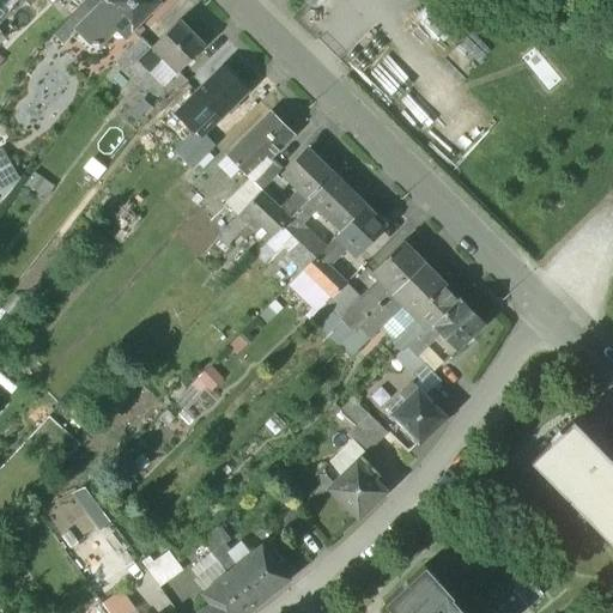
[(101,0),(91,0),(70,22),(78,30),(87,22),(99,34),(116,16),(103,2),(101,0)]
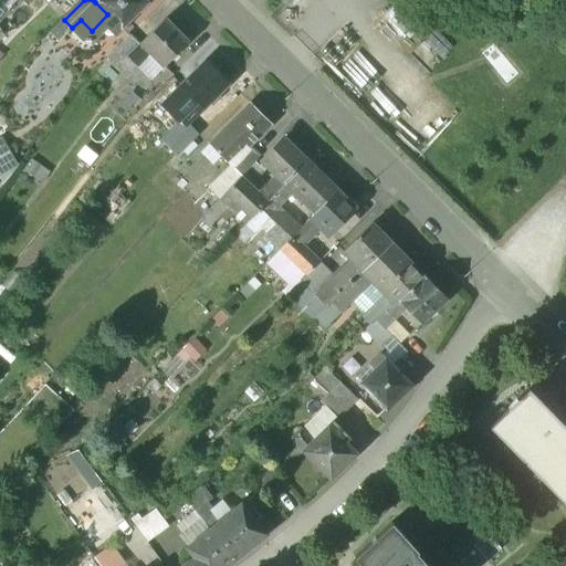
[(144,0),(97,0),(95,2),(107,14),(121,28),(147,2),(144,0)]
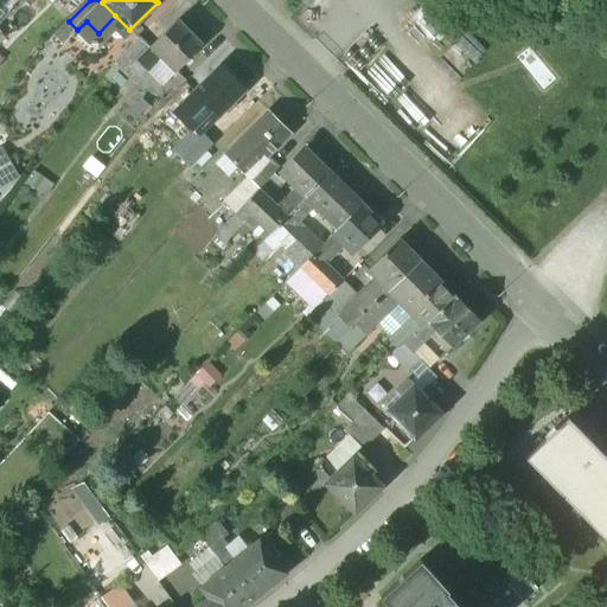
[(177,21),(151,48),(160,58),(174,72),(200,46),(177,21)]
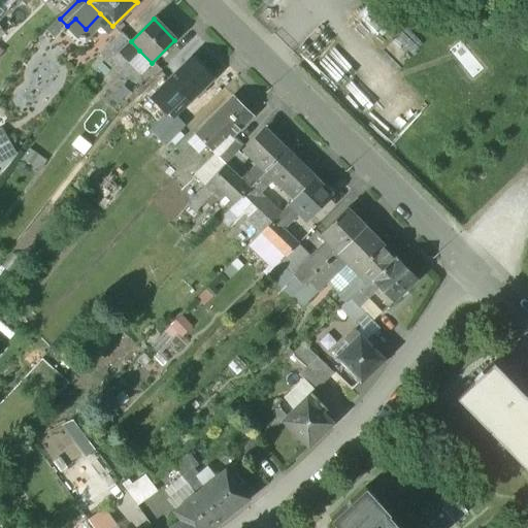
[(131,41),(119,53),(128,62),(139,51),(131,41)]
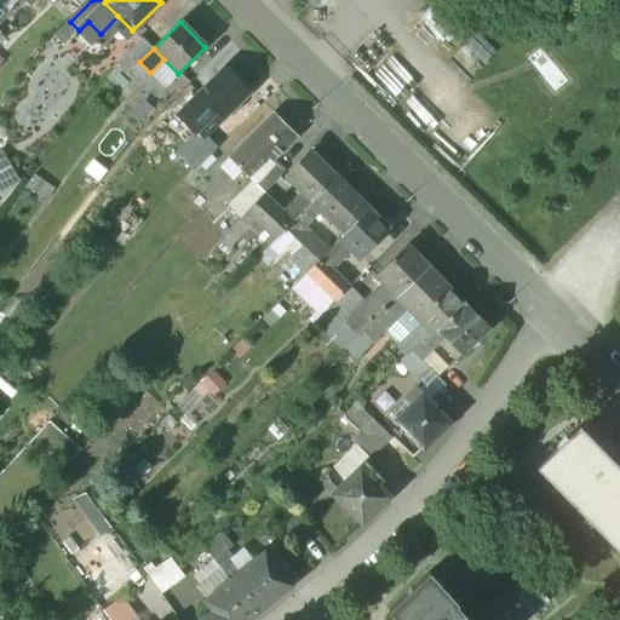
[(225,65),(199,92),(207,102),(213,109),(207,115),(217,125),(251,92),(225,65)]
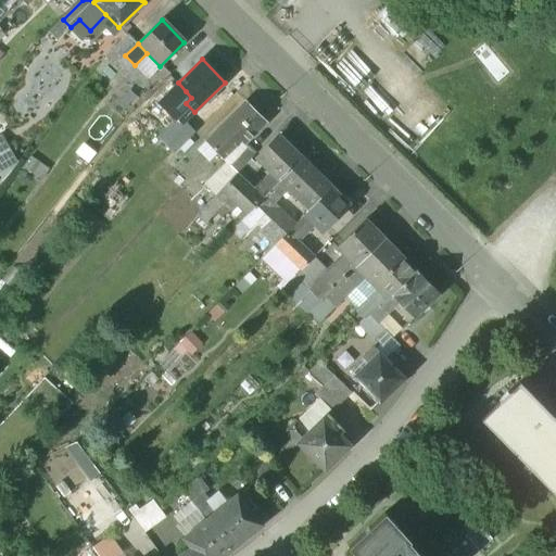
[(178,83),(159,101),(167,110),(186,91),(178,83)]
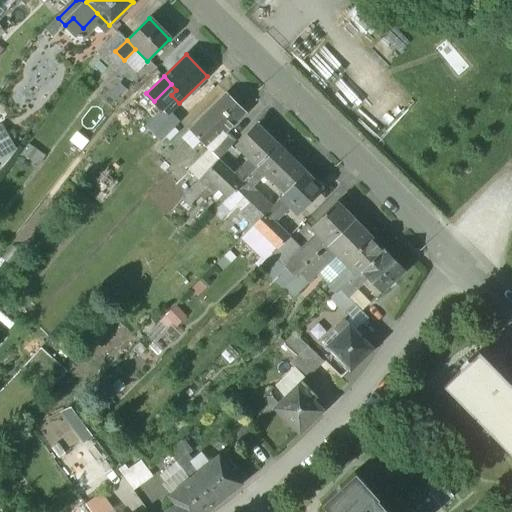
[(154,101),(146,93),(140,99),(148,107),(154,101)]
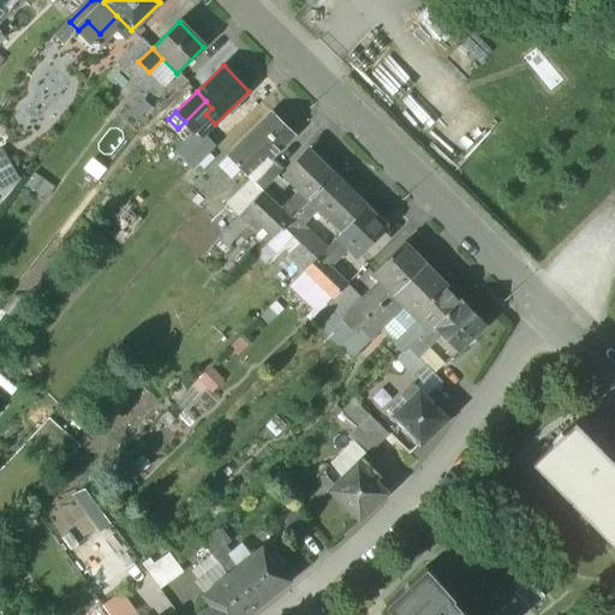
[(270,113),(246,138),(250,141),(231,160),(248,175),(266,157),(269,161),(293,136),(270,113)]
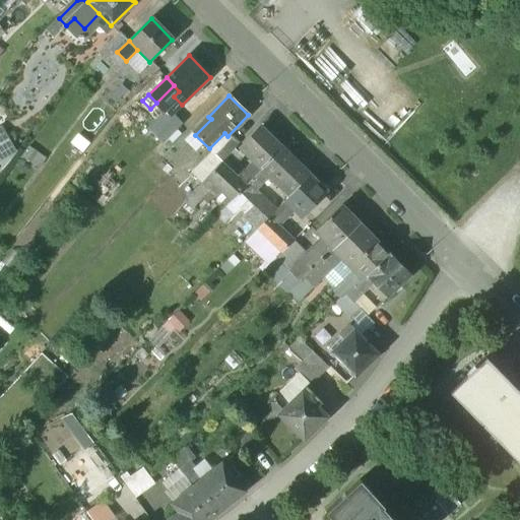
[(171,118),(156,103),(150,109),(143,115),(167,138),(182,124),(174,115),(171,118)]
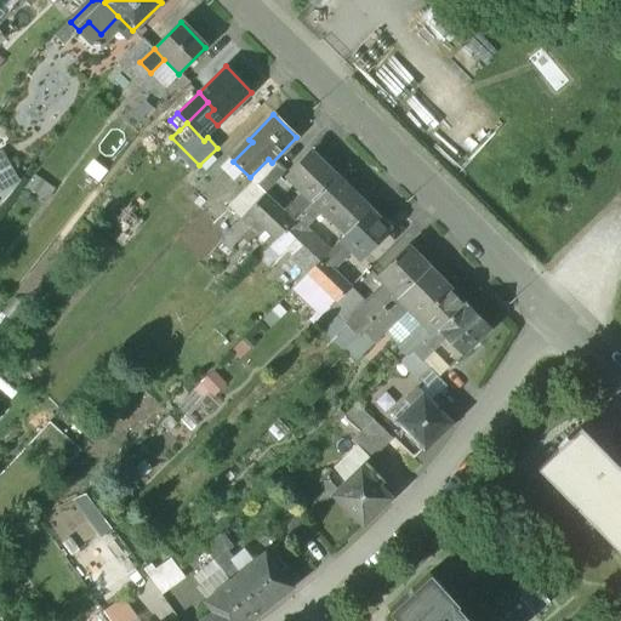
[(281,215),(262,195),(252,205),(246,211),(256,221),(274,238),(275,239),(284,229),(311,201),(312,203),(336,177),(311,153),(288,178),(289,180),(284,184),(289,189),(295,184),(302,192),(281,215)]
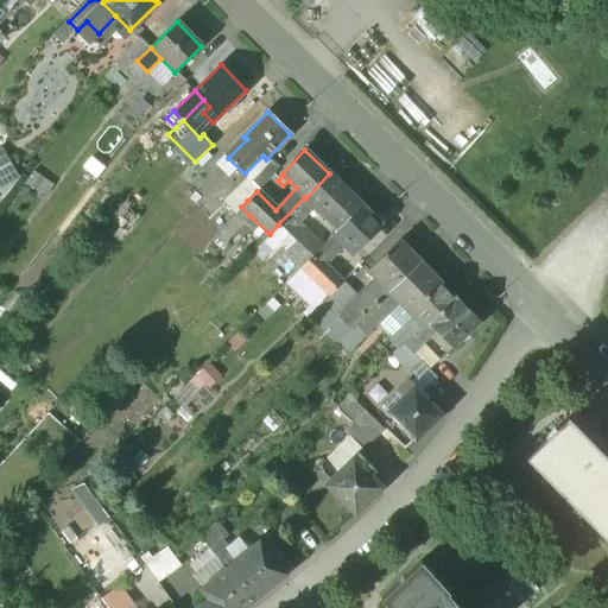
[(362,206),(329,173),(305,198),(314,207),(337,230),(362,206)]
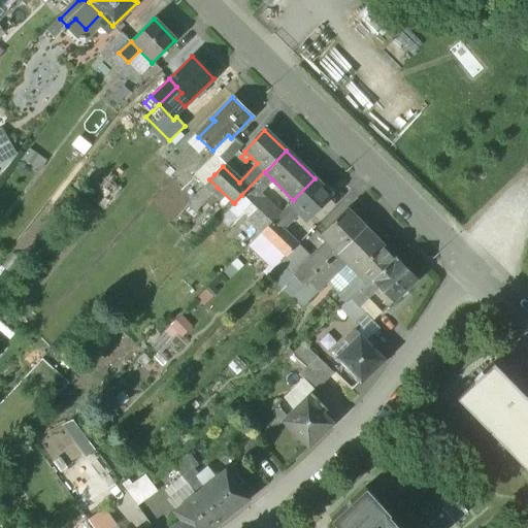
[(226,163),(217,155),(206,166),(215,174),(223,166),(226,163)]
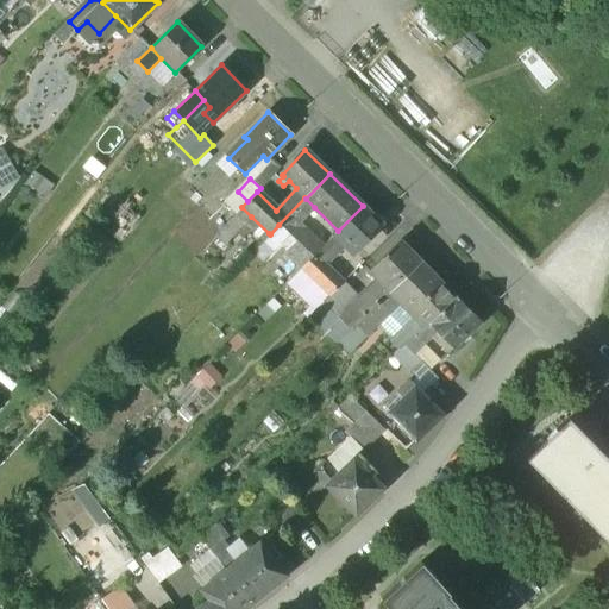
[(305,198),(278,225),(289,236),(299,225),(307,217),(307,215),(314,207),(306,199),(305,198)]
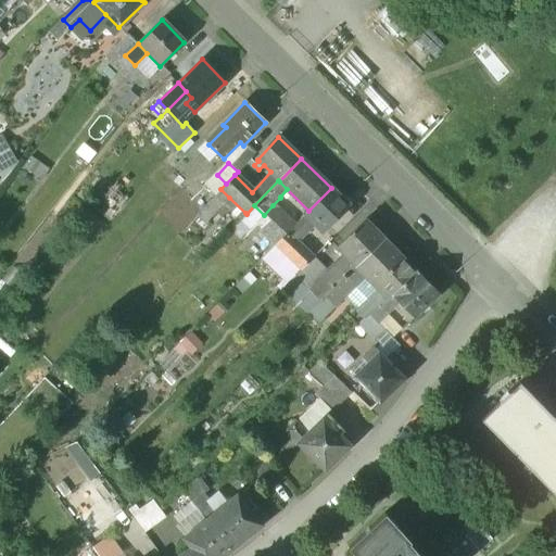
[(293,226),(287,232),(299,243),(312,230),(308,226),(314,220),(326,232),(351,207),(331,188),(308,211),(293,226)]
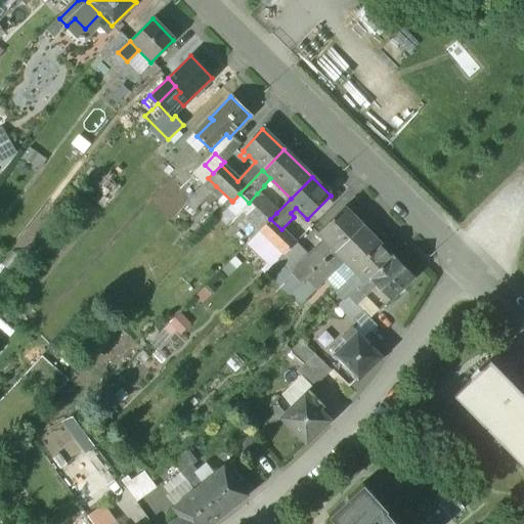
[(231,201),(216,186),(211,191),(227,208),(231,201)]
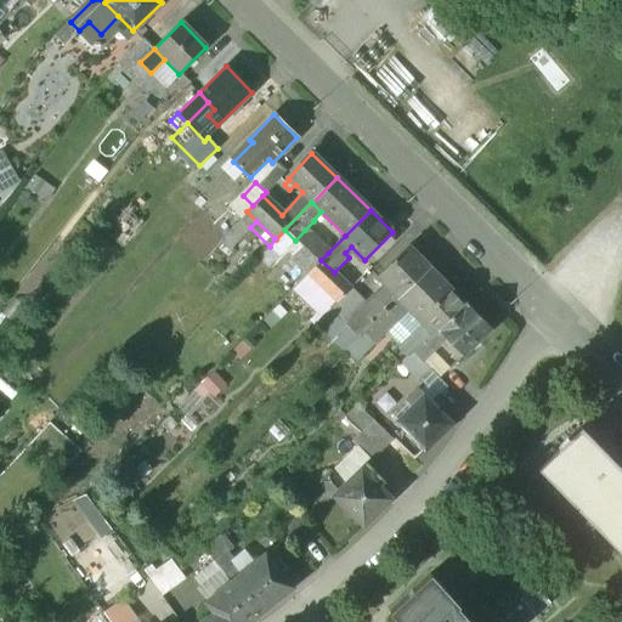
[(328,253),(305,230),(295,241),(304,248),(293,259),(307,273),(321,260),(328,253)]
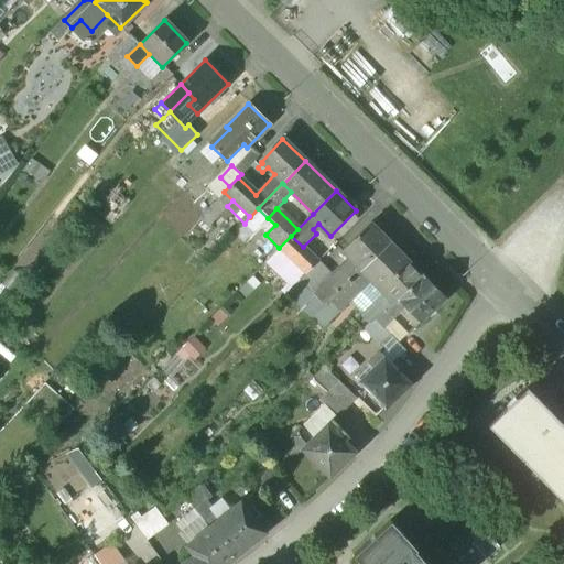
[(335,277),(316,296),(326,306),(344,289),(361,271),(364,270),(390,242),(371,223),(342,252),(350,261),(335,277)]
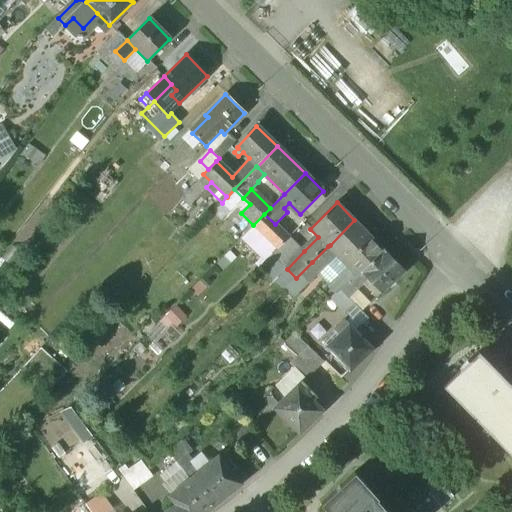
[(275,224),(264,214),(253,225),(278,249),(289,238),(275,224)]
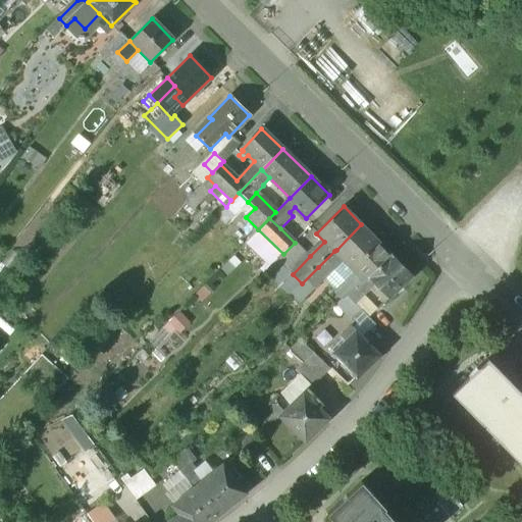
[(389,255),(361,224),(336,250),(334,251),(345,260),(363,280),(367,276),(389,255)]
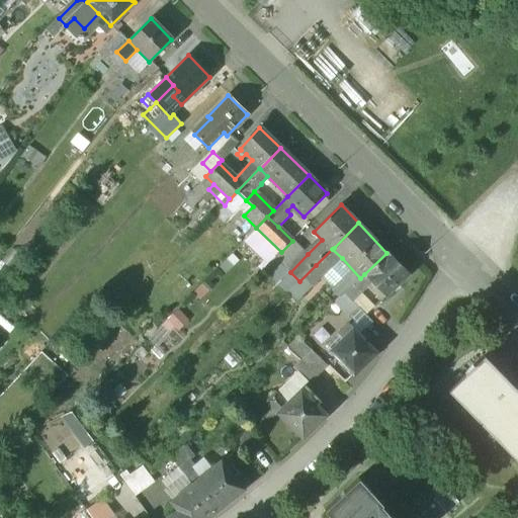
[(281,252),(276,258),(290,272),(308,254),(293,240),(292,241),(281,252)]
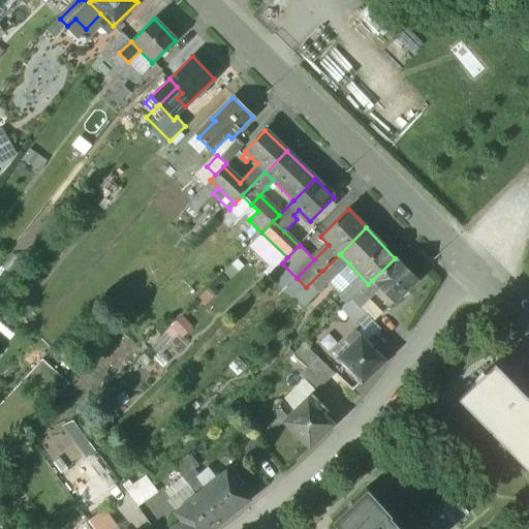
[(339,254),(322,271),(332,280),(349,263),(339,254)]
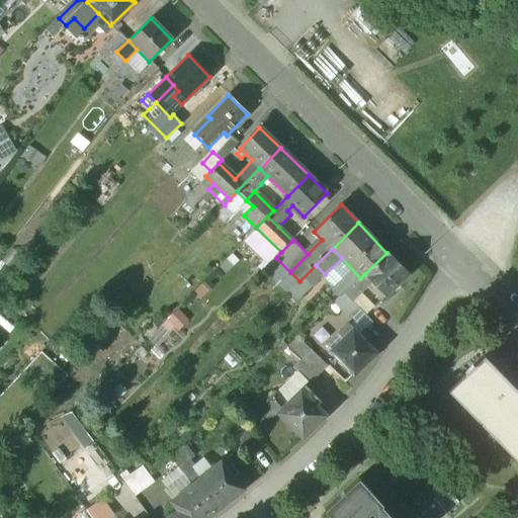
[(386,253),(364,274),(371,282),(371,283),(384,296),(407,274),(386,253)]
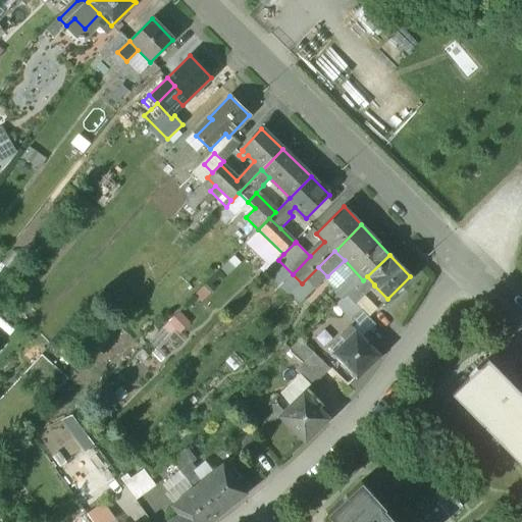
[(302,283),(295,290),(298,293),(309,282),(314,289),(327,276),(318,267),(302,283)]
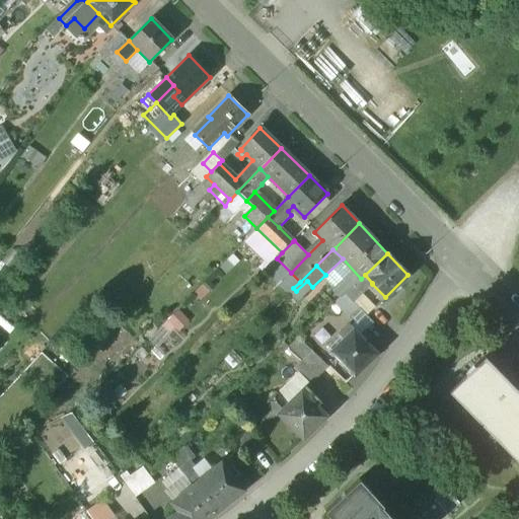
[(361,279),(343,295),(351,303),(372,283),(365,275),(361,279)]
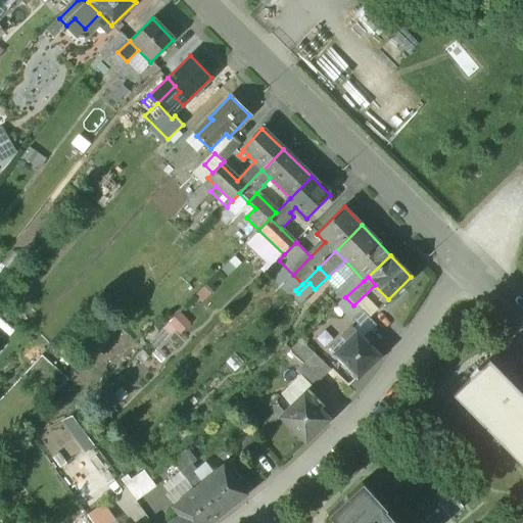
[(366,336),(360,330),(357,334),(350,329),(342,337),(348,342),(335,355),(357,377),(378,355),(369,346),(374,342),(367,335),(366,336)]
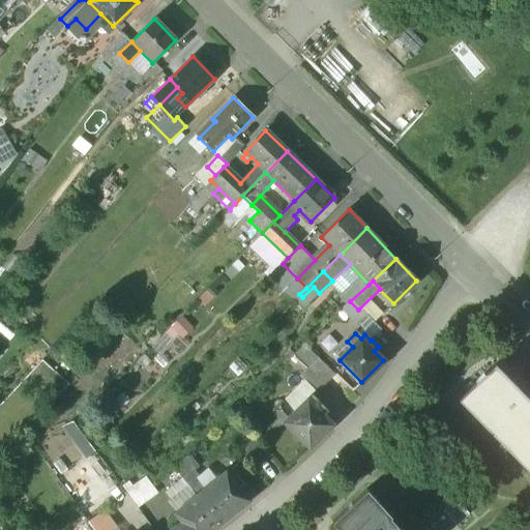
[(334,375),(303,346),(292,357),(307,371),(299,379),(303,383),(316,394),(334,375)]
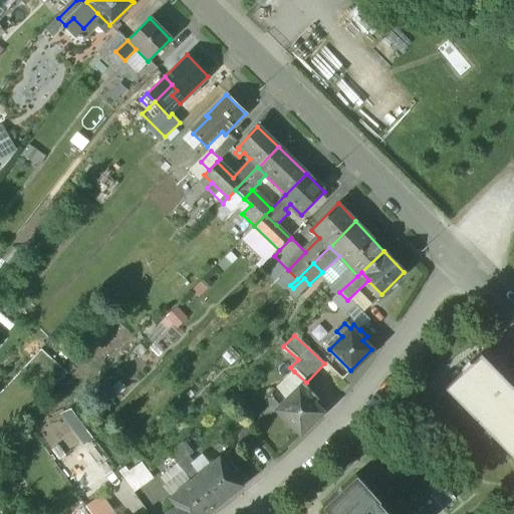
[(274,362),(266,355),(258,362),(265,370),(274,362)]
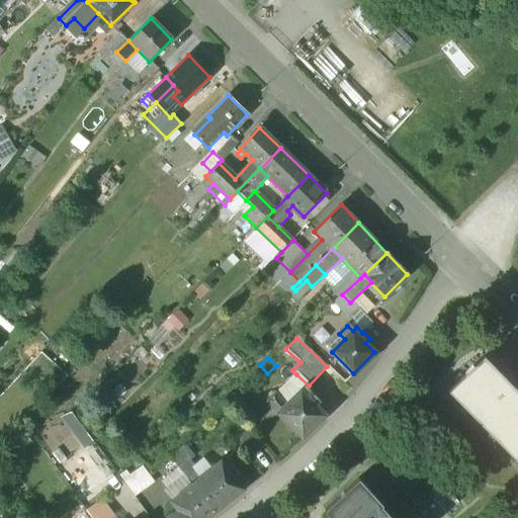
[(517,417),(517,393),(483,358),(473,367),(472,366),(462,375),(464,376),(448,393),(496,440),(517,417)]
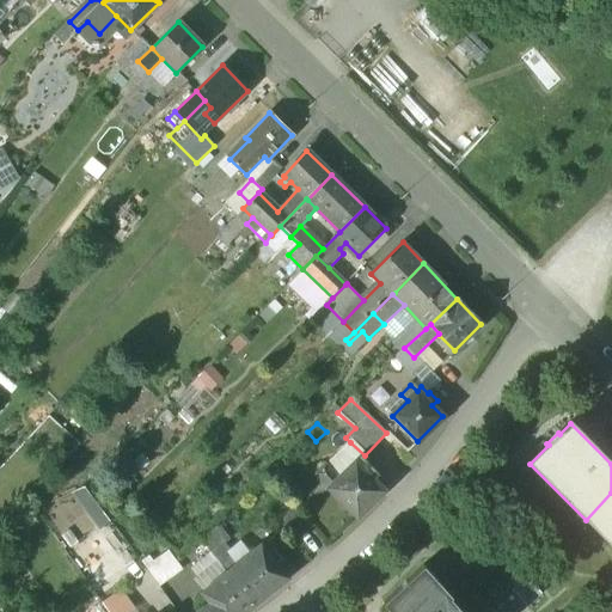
[(350,442),(326,466),(338,479),(361,457),(362,458),(365,456),(350,442)]
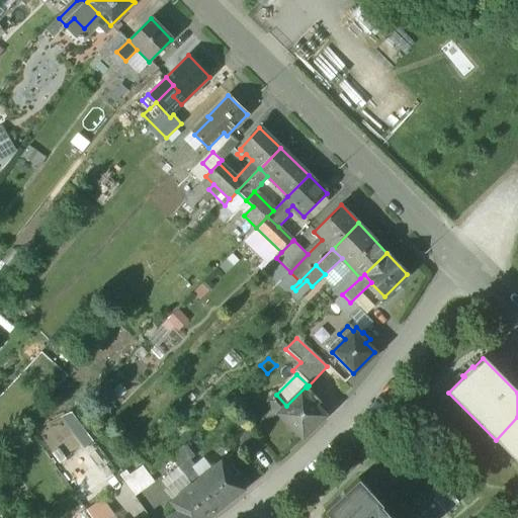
[(286,406),(278,413),(300,438),(324,415),(316,407),(321,402),(307,387),(306,386),(286,406)]
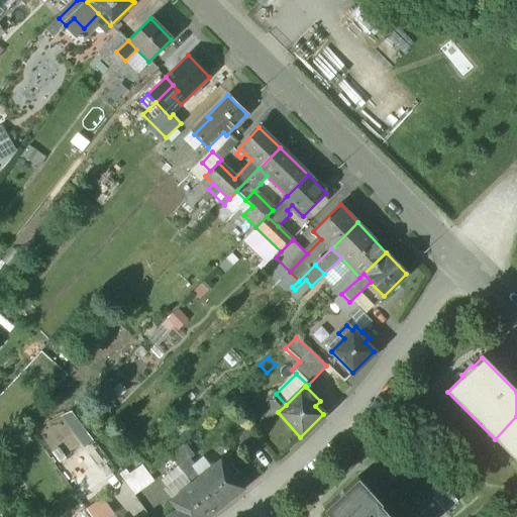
[(276,394),(275,393),(267,400),(278,412),(286,405),(276,394)]
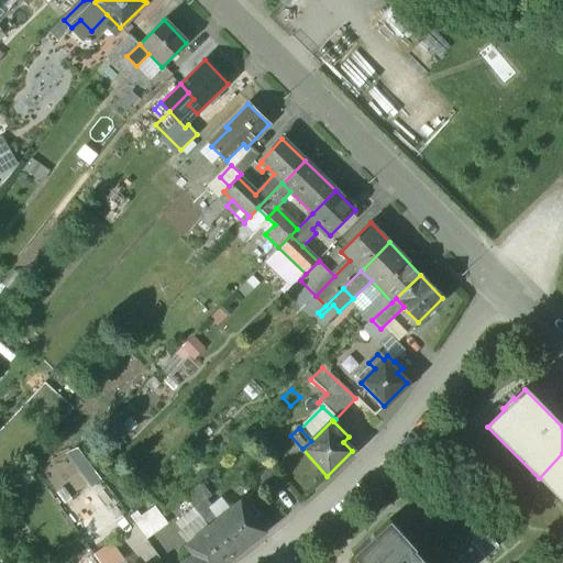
[(562,453),(539,478),(562,504),(562,453)]
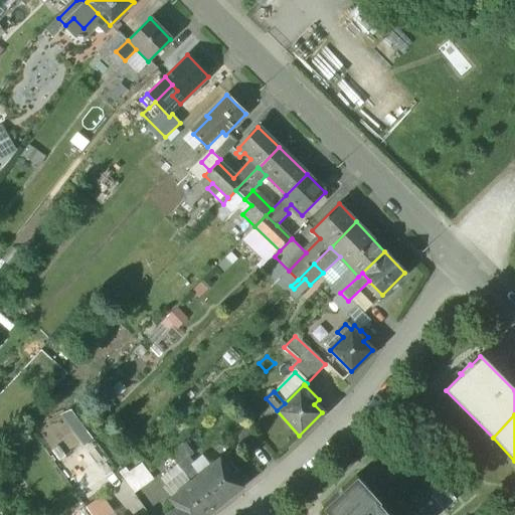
[(240,423),(229,434),(247,455),(259,445),(240,423)]
